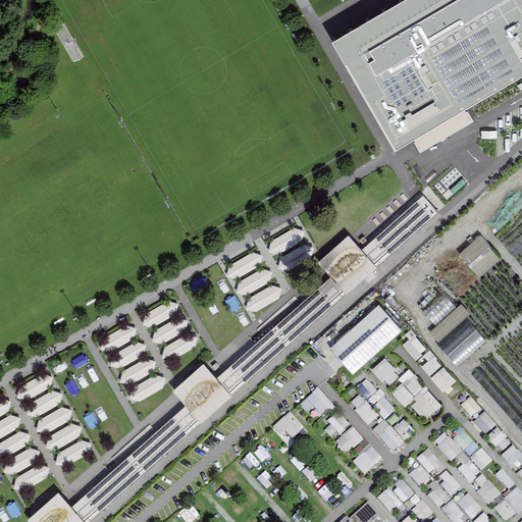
[(521,71),(521,0),(386,0),(330,34),(397,146),(521,71)]
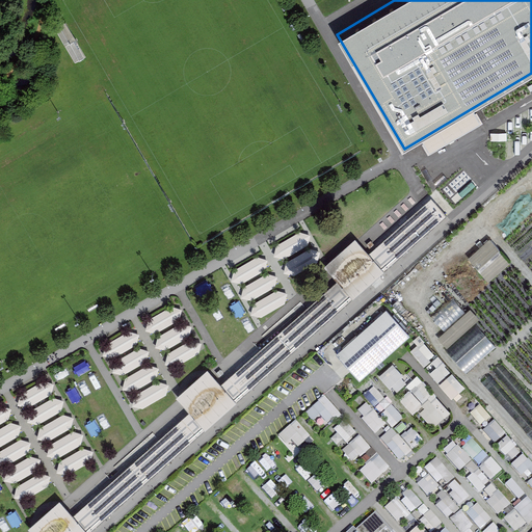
[(90,531),(447,217),(431,200),(369,255),(337,284),(220,387),(188,415),(72,517),(55,531),(90,531)]
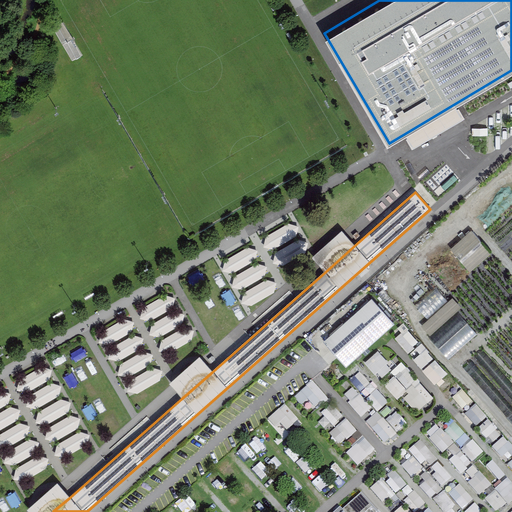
[(354,192),(343,197),(347,204),(357,199),(354,192)]
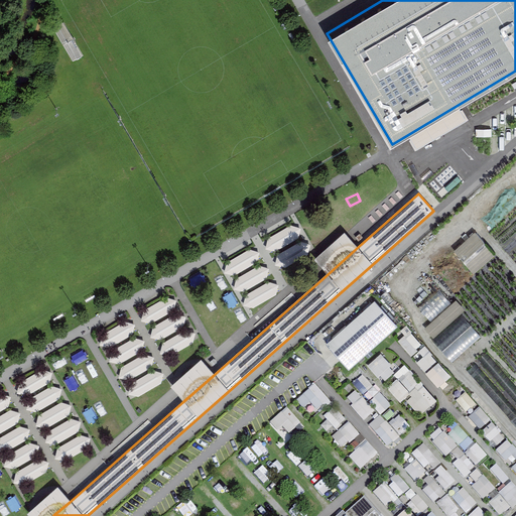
[(367,208),(357,212),(362,223),(372,219),(367,208)]
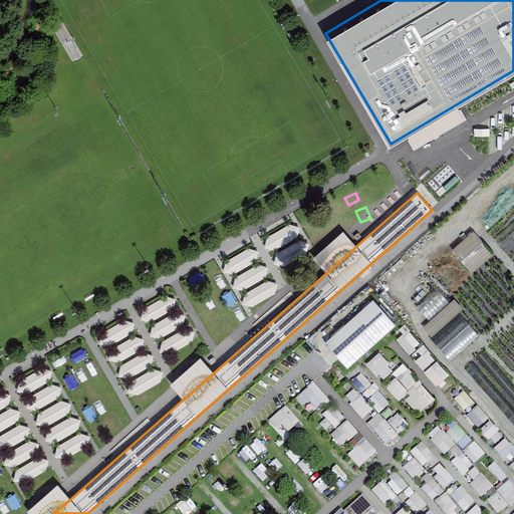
[(473,271),(495,253),(476,230),(454,248),(473,271)]
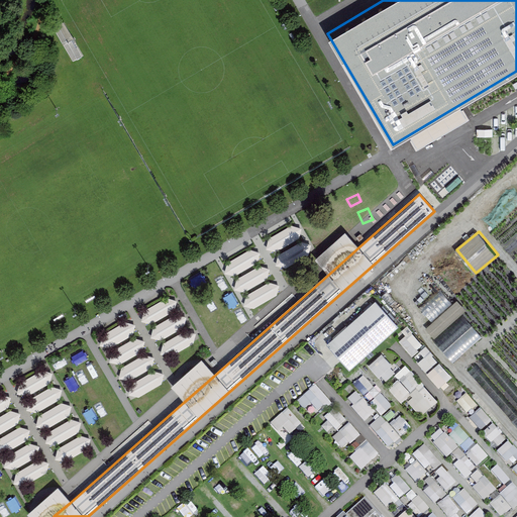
[(345,233),(314,261),(327,276),(358,247),(345,233)]
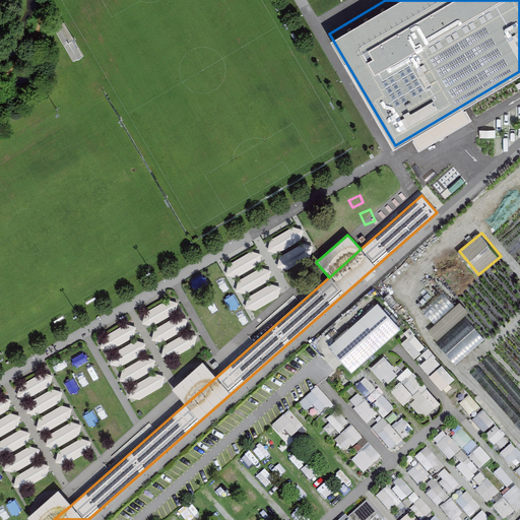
[(285,236),(263,248),(260,253),(263,258),(269,258),(290,246),(294,240),(290,236),(285,236)]
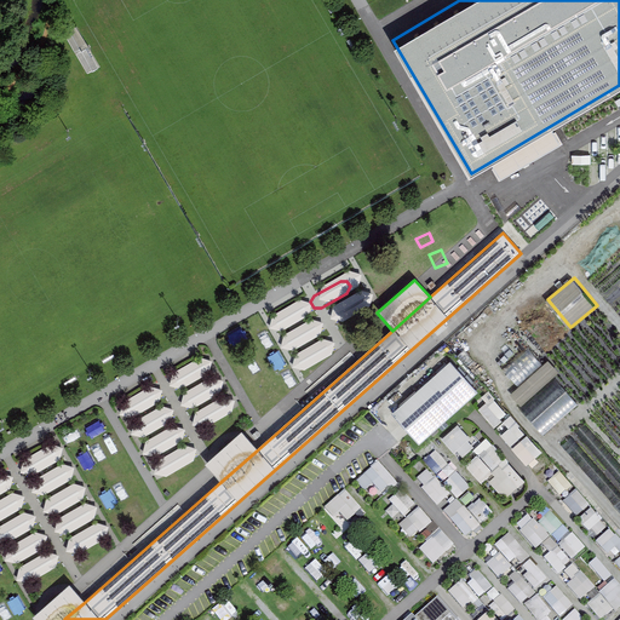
[(354,298),(328,314),(325,319),(327,325),(334,325),(360,310),(363,304),(361,298),(354,298)]
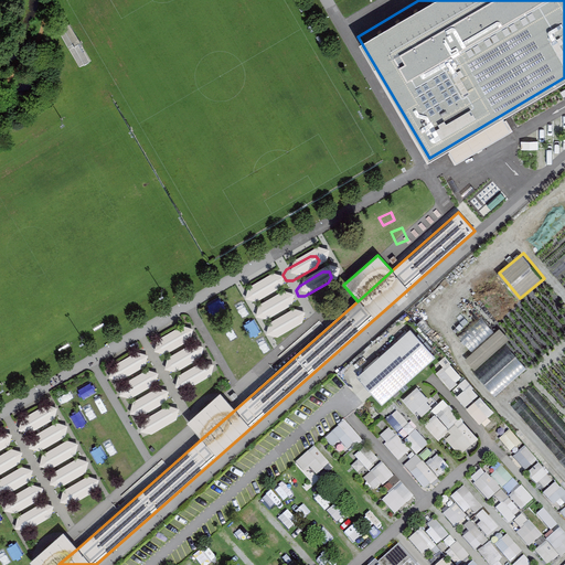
[(232,350),(263,369),(300,306),(269,287),(232,350)]
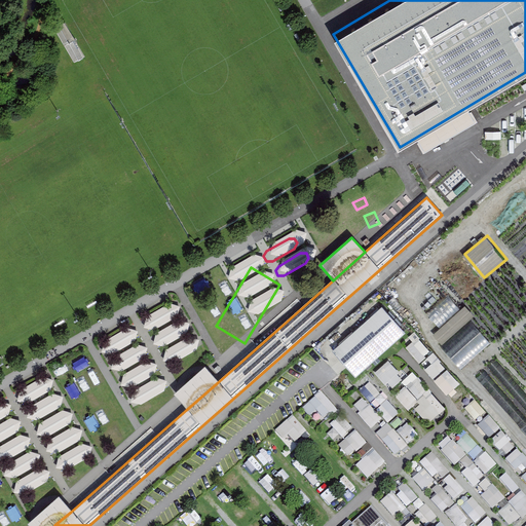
[(238,267),(228,284),(237,290),(249,273),(238,267)]
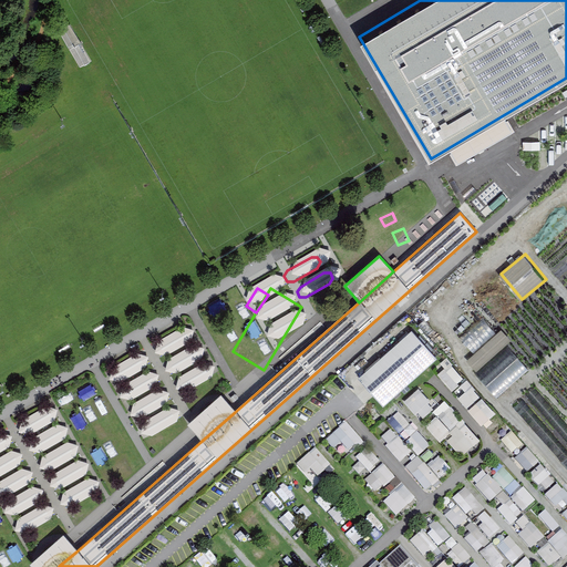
[(501,327),(488,313),(462,339),(475,352),(501,327)]
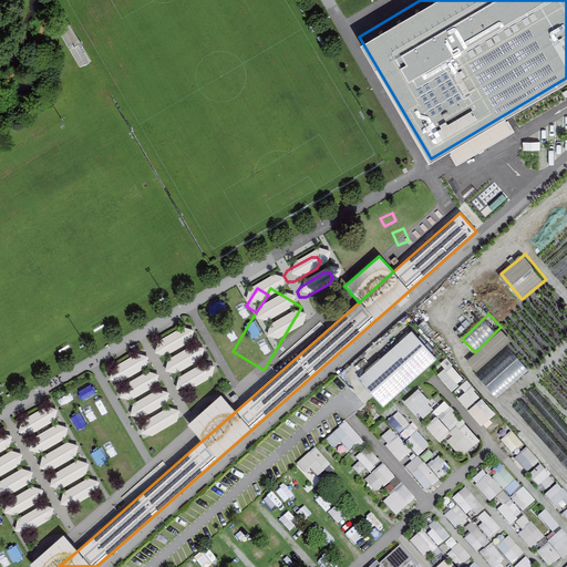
[(183,329),(160,342),(156,348),(160,353),(165,353),(189,340),(192,334),(189,329),(183,329)]
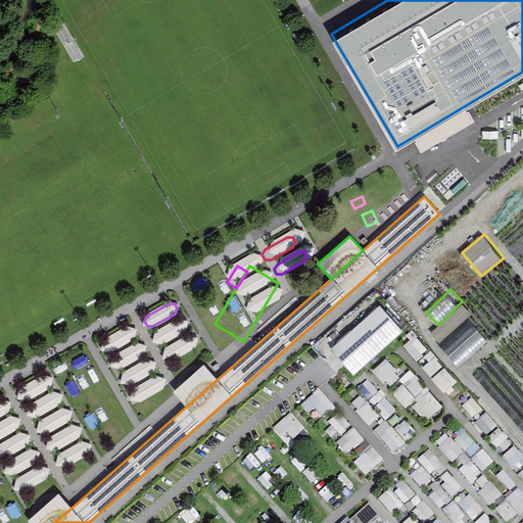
[(401,329),(380,304),(332,346),(353,371),(401,329)]
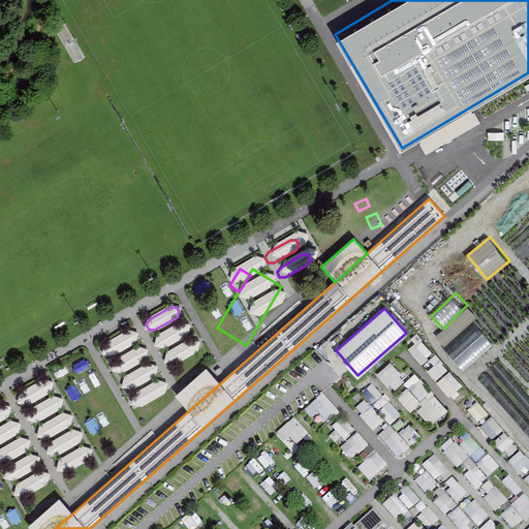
[(181,323),(159,337),(156,341),(158,346),(164,346),(186,334),(189,329),(187,324),(181,323)]
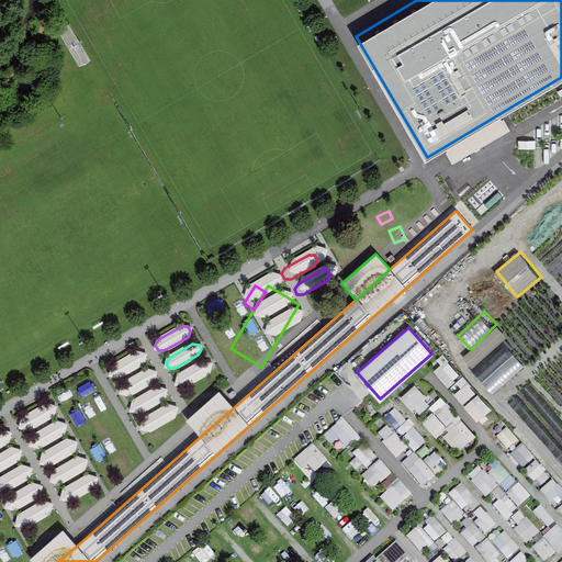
[(136,352),(113,366),(110,371),(113,377),(120,377),(143,363),(146,358),(143,352),(136,352)]
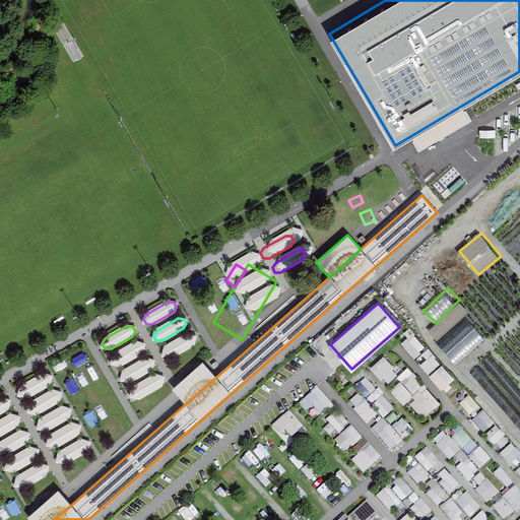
[(448,352),(457,363),(486,338),(476,327),(448,352)]
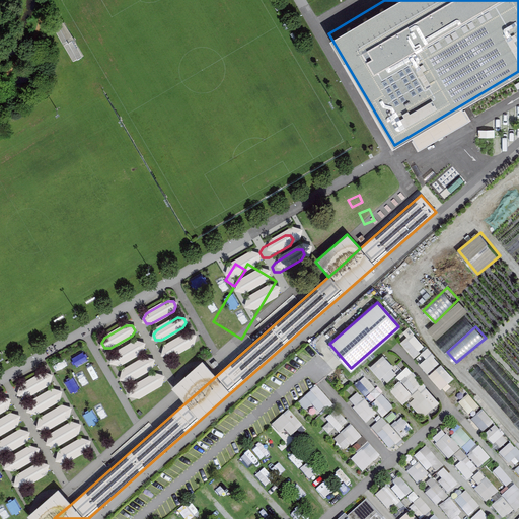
[(417,357),(428,347),(414,330),(401,342),(417,357)]
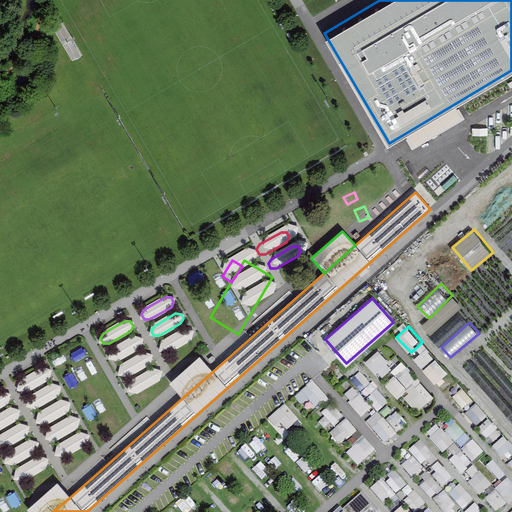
[(185,329),(163,342),(160,346),(163,351),(169,351),(190,339),(193,334),(190,329),(185,329)]
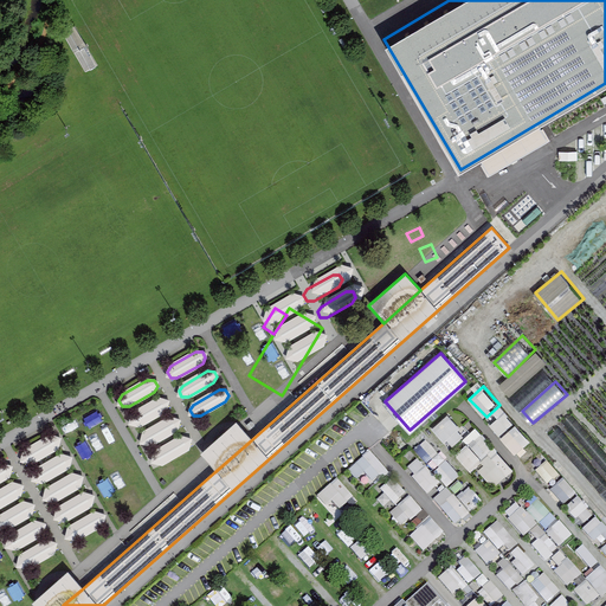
[(159,399),(134,413),(130,419),(134,425),(140,425),(166,411),(168,405),(166,399),(159,399)]
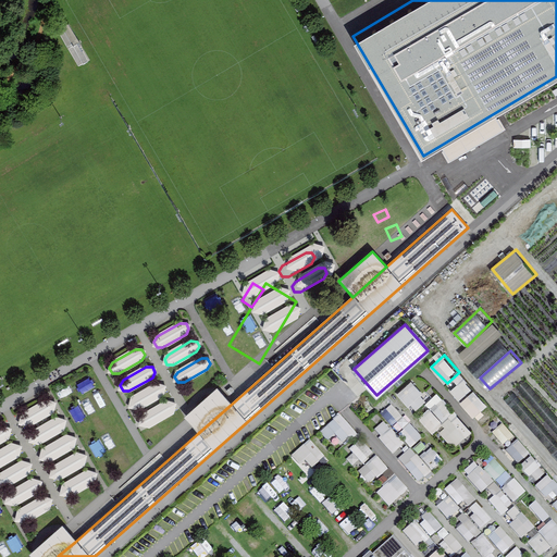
[(461,372),(454,378),(459,384),(452,390),(459,400),(474,390),(461,372)]
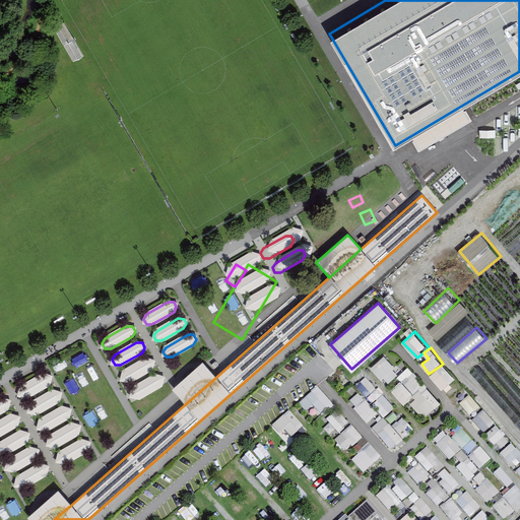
[(80,352),(59,365),(56,370),(59,375),(65,375),(86,363),(89,358),(86,352),(80,352)]
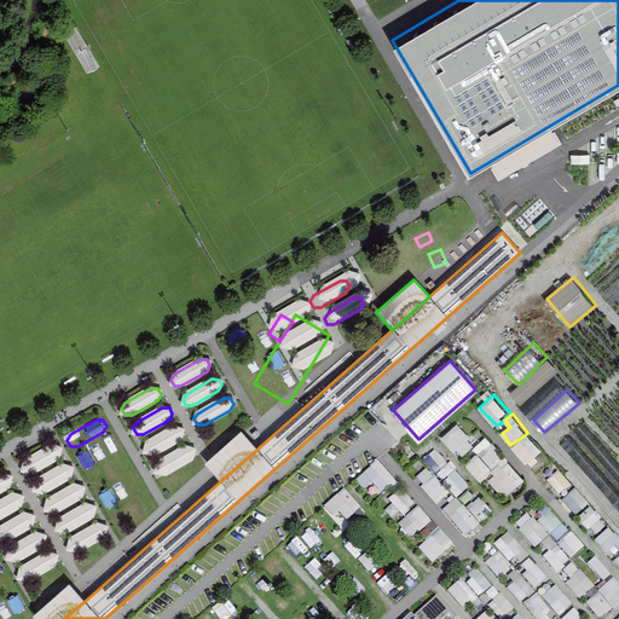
[(461,457),(476,446),(461,423),(444,434),(461,457)]
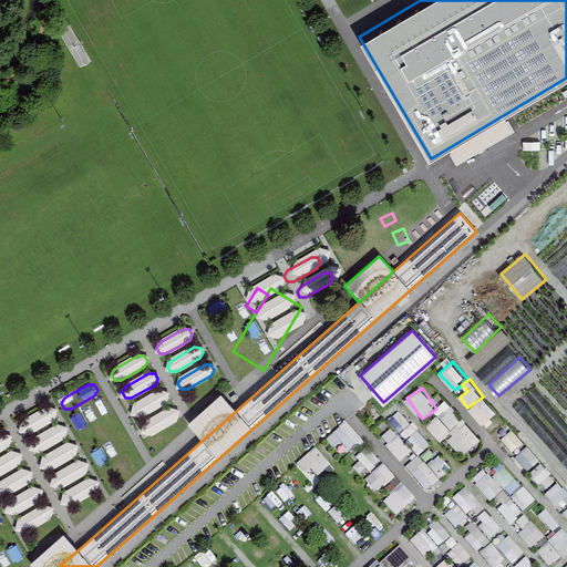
[(158,392),(135,405),(132,411),(135,416),(142,415),(165,402),(168,397),(165,392),(158,392)]
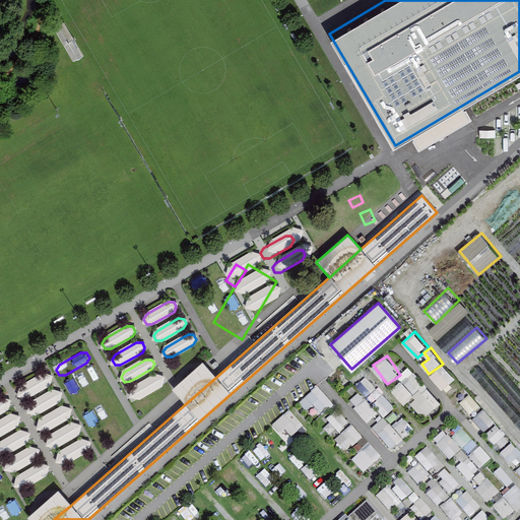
[(215,378),(202,364),(171,391),(184,405),(215,378)]
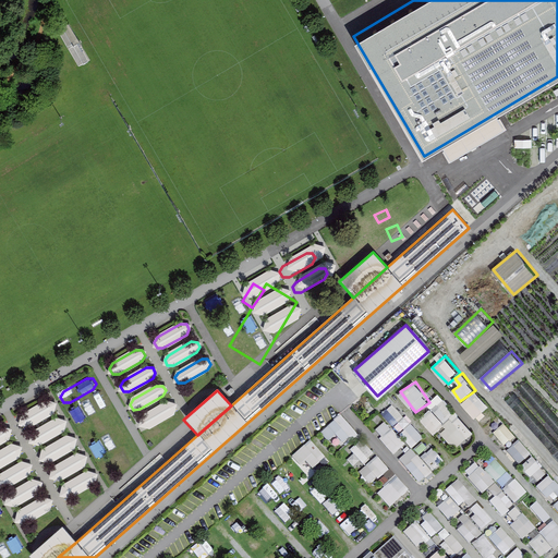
[(428,403),(444,422),(456,412),(440,393),(428,403)]
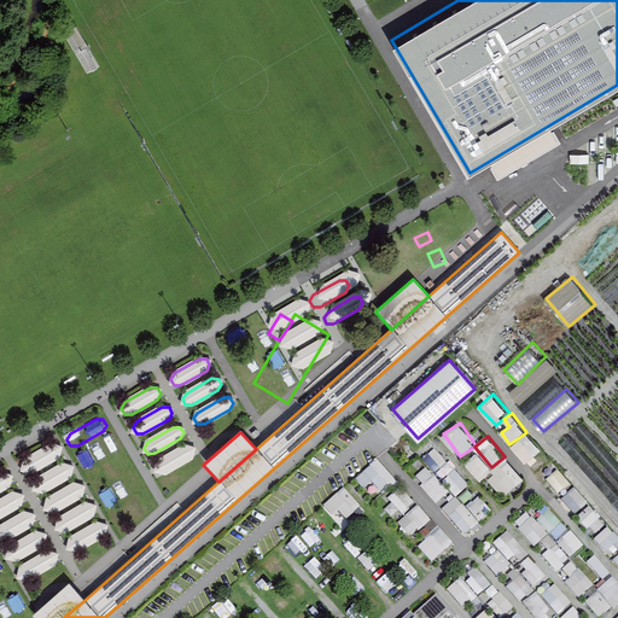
[(51,444),(25,459),(22,465),(25,471),(31,471),(58,456),(60,450),(58,444),(51,444)]
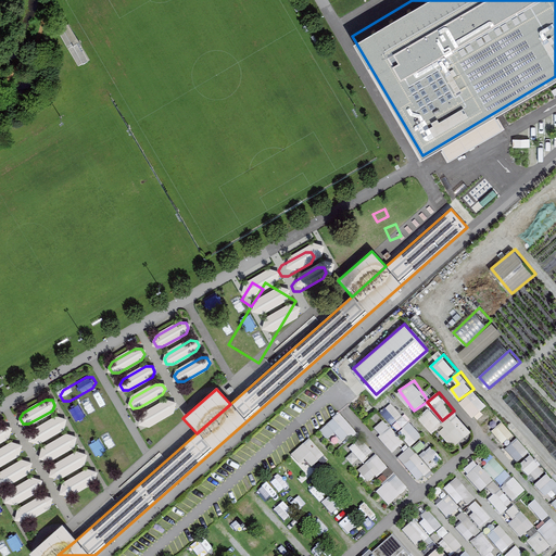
[(165,400),(142,414),(139,418),(142,424),(149,424),(172,411),(175,405),(172,401),(165,400)]
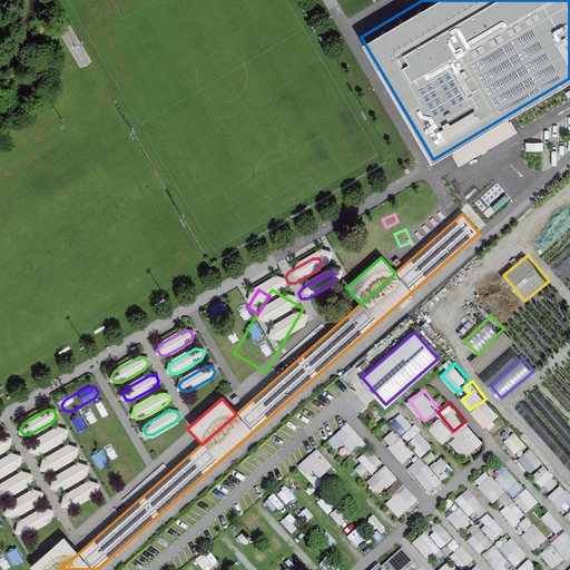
[(75,420),(82,432),(91,426),(85,414),(75,420)]
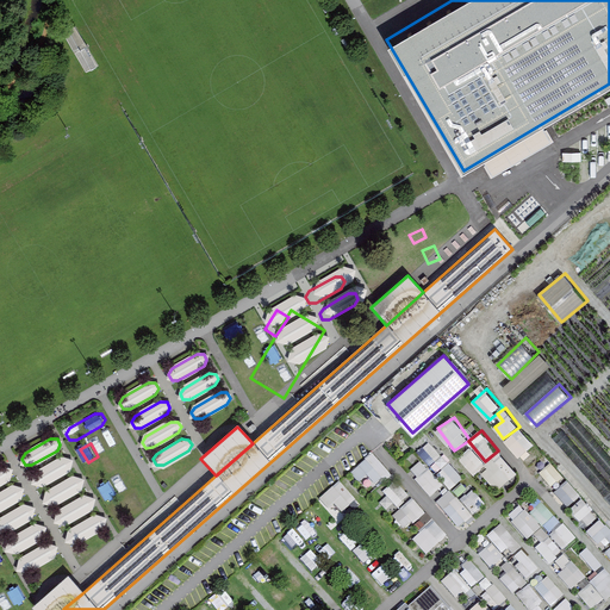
[(430,466),(442,455),(430,443),(419,454),(430,466)]
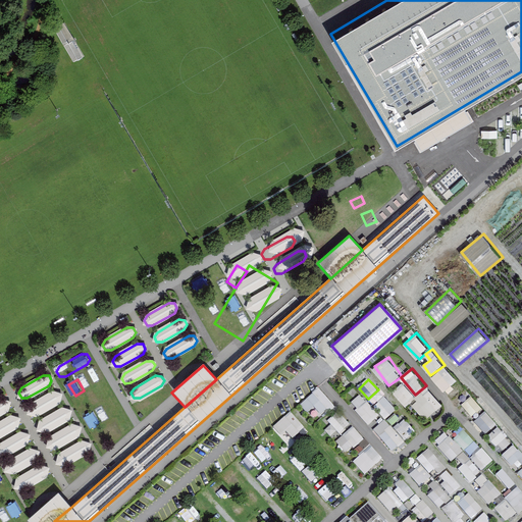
[(394,390),(406,406),(417,398),(404,382),(394,390)]
